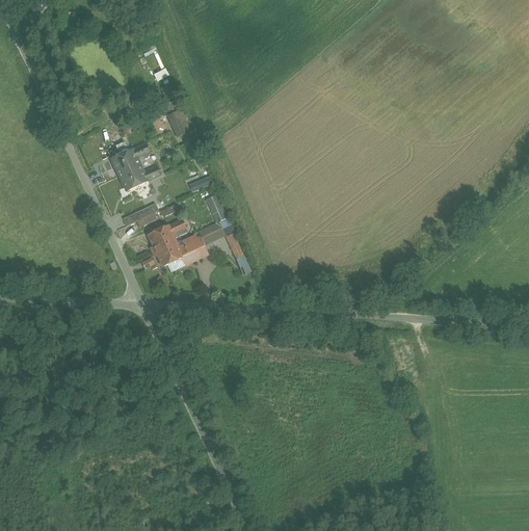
[(164,69),(155,76),(159,82),(168,74),(164,69)]
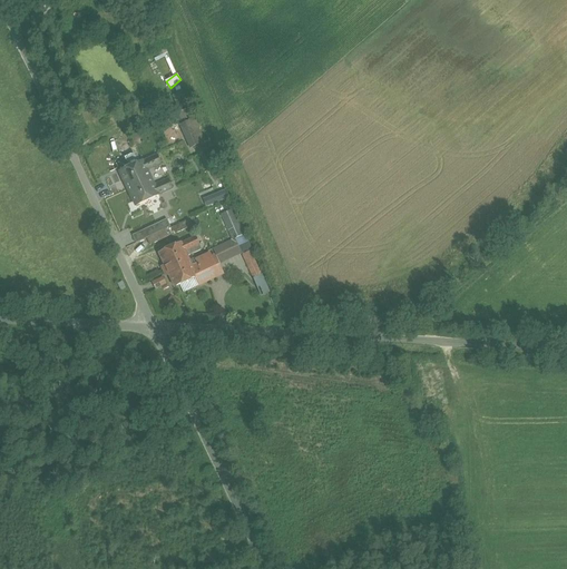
[(139,160),(117,172),(133,204),(155,194),(168,187),(164,179),(150,185),(143,169),(157,163),(153,155),(139,162),(139,160)]
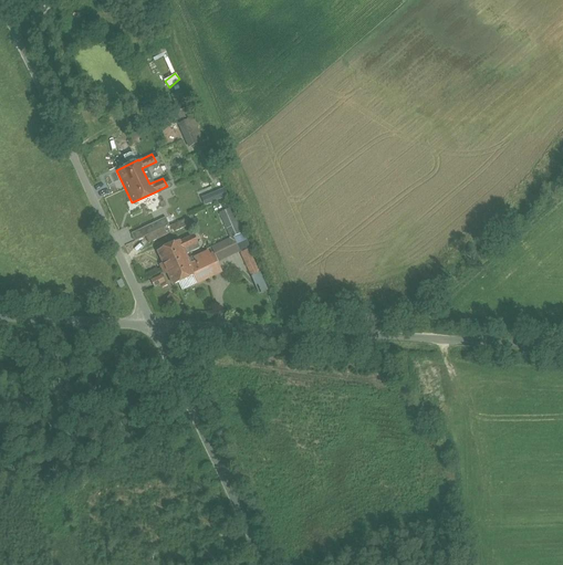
[(226,188),(200,195),(204,203),(228,197),(226,188)]
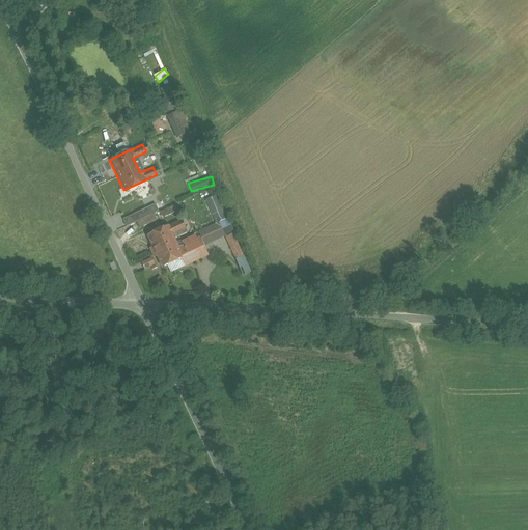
[(215,193),(203,198),(211,214),(215,222),(224,218),(220,210),(222,208),(215,193)]
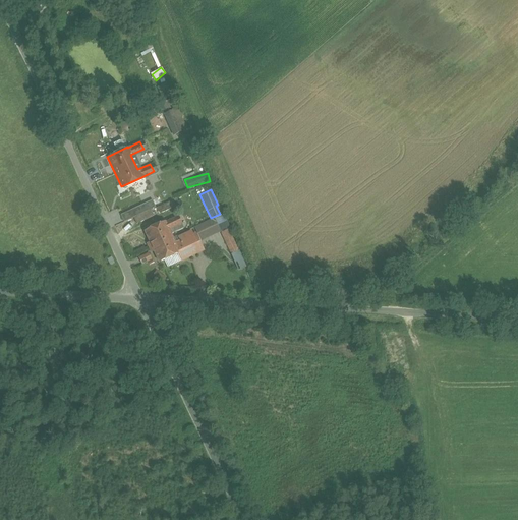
[(150,199),(127,210),(130,217),(148,209),(153,207),(150,199)]
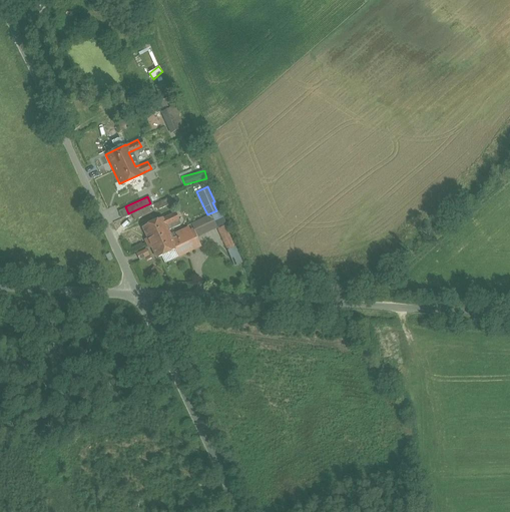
[(165,197),(151,203),(154,209),(168,202),(165,197)]
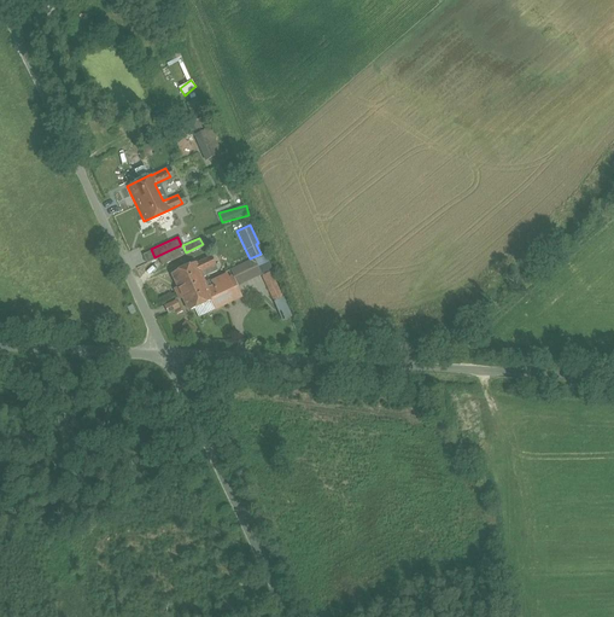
[(175,248),(155,257),(159,265),(179,255),(175,248)]
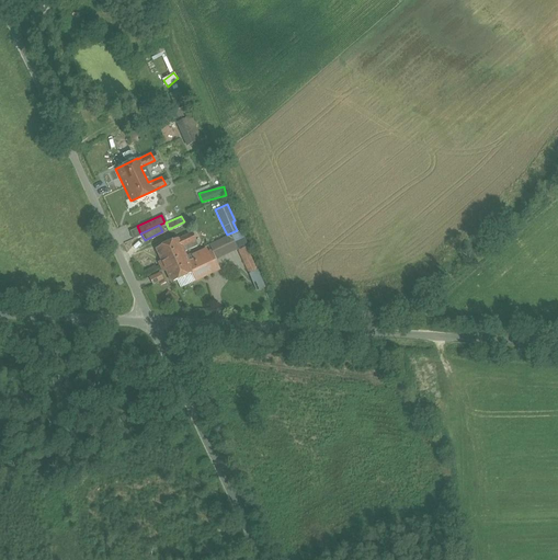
[(174,239),(154,249),(159,260),(156,262),(158,266),(161,265),(182,254),(180,250),(194,244),(192,240),(189,232),(175,239),(174,239)]
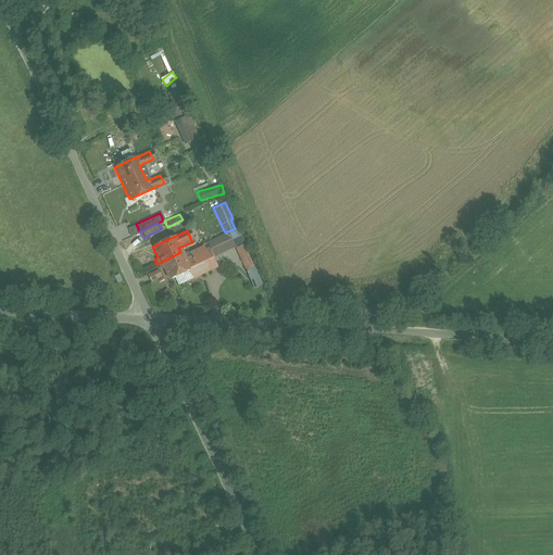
[(237,247),(253,288),(263,285),(246,243),(237,247)]
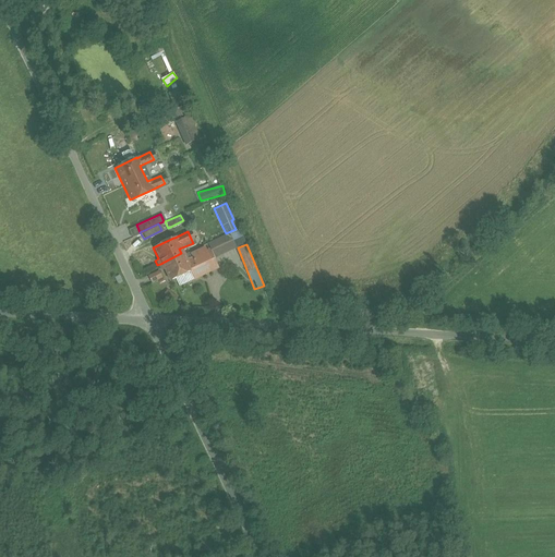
[(213,265),(206,251),(198,255),(202,263),(204,268),(213,265)]
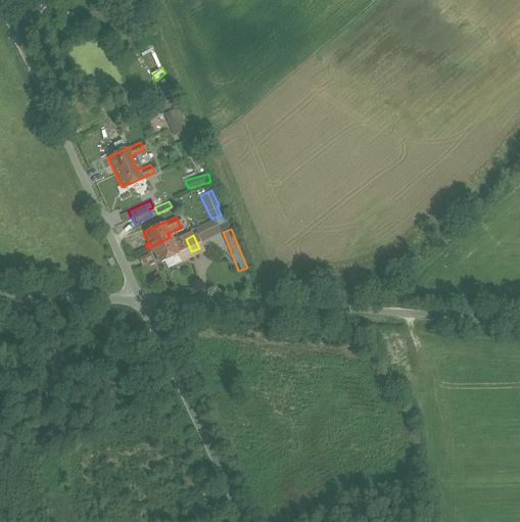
[(170,237),(150,247),(156,262),(177,252),(189,246),(186,239),(174,244),(170,237)]
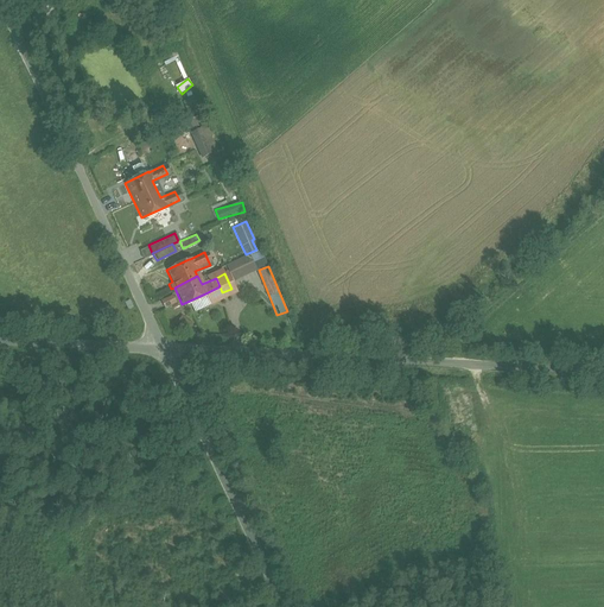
[(245,285),(234,291),(237,298),(248,293),(245,285)]
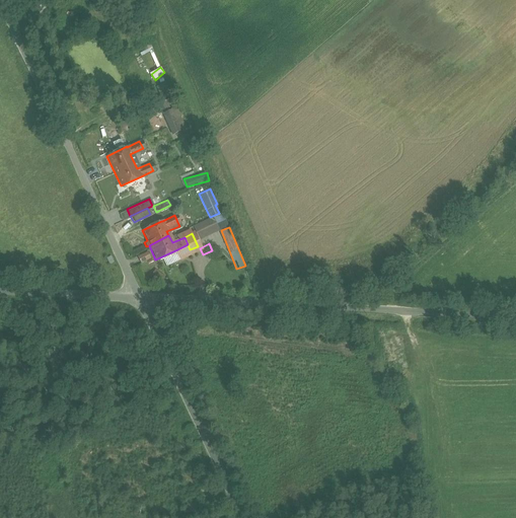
[(141,262),(151,257),(149,251),(138,255),(141,262)]
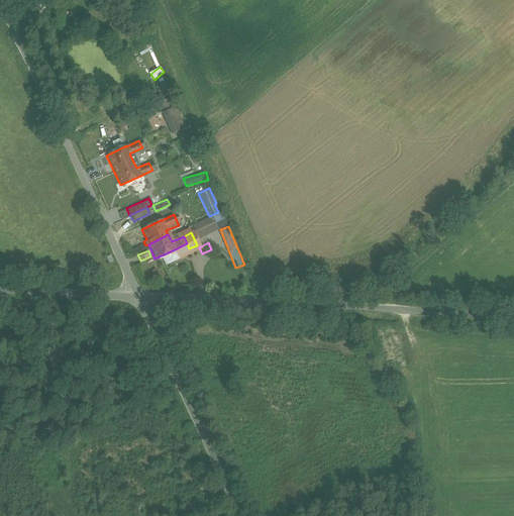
[(106,254),(101,256),(104,265),(110,262),(106,254)]
